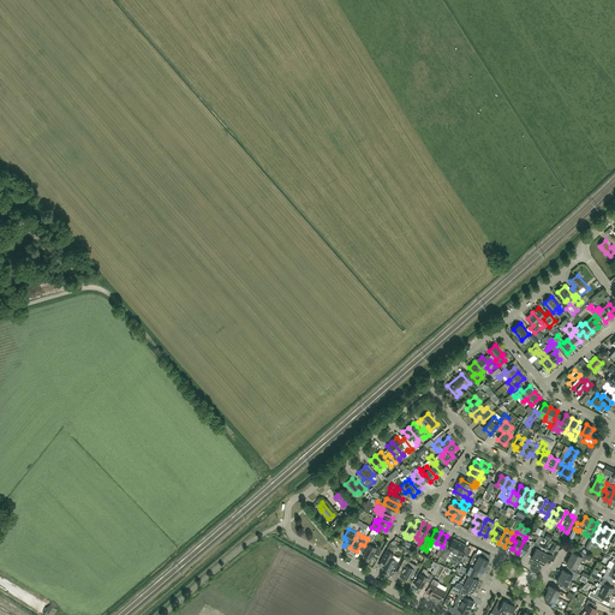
[(524,541),(518,553),(524,555),(524,554),(527,548),(531,549),(536,542),(531,541),(525,538),(524,541)]
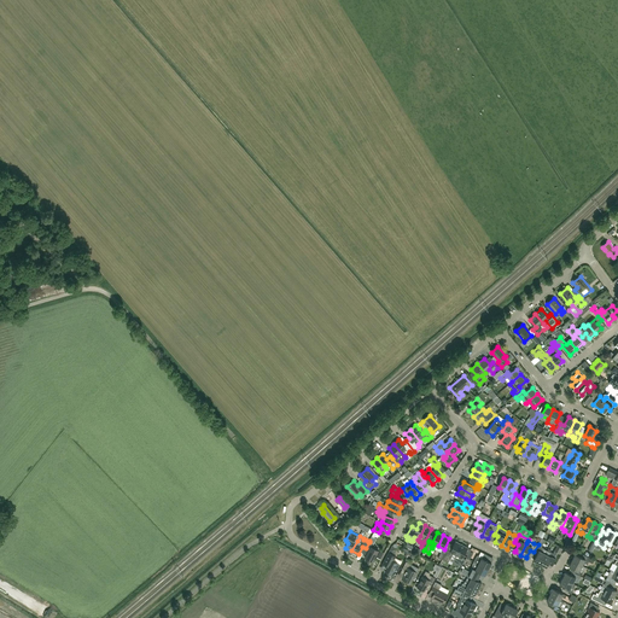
[(369,542),(366,548),(369,551),(365,558),(373,563),(379,551),(374,548),(375,546),(369,542)]
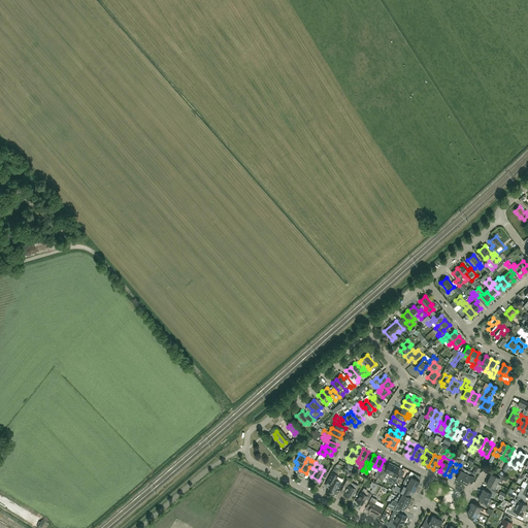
[(382,471),(378,477),(383,481),(384,479),(387,480),(388,479),(395,465),(390,463),(384,472),(382,471)]
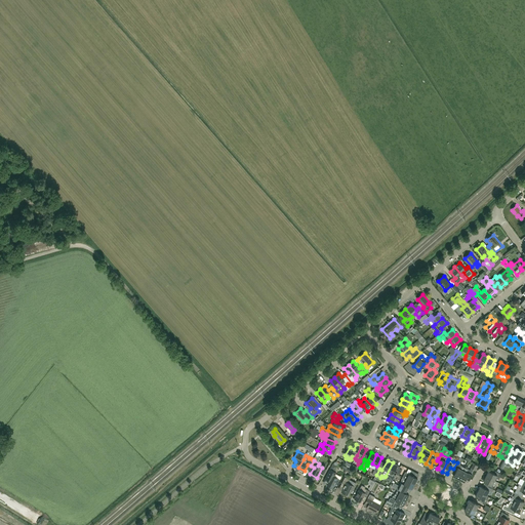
[(398,466),(393,462),(386,476),(391,478),(390,479),(393,481),(396,475),(393,474),(398,466)]
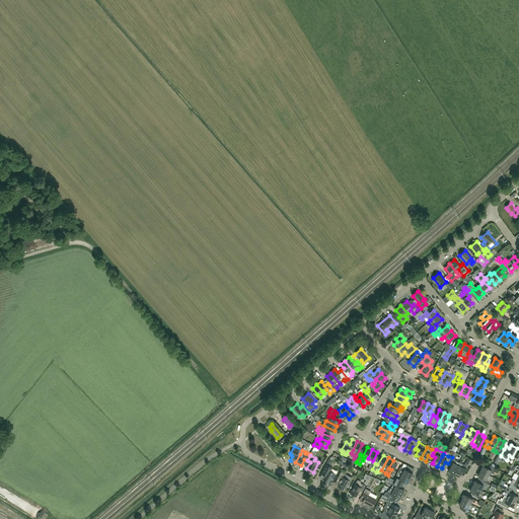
[(452,457),(448,463),(451,465),(448,470),(454,473),(459,462),(456,460),(457,460),(452,457)]
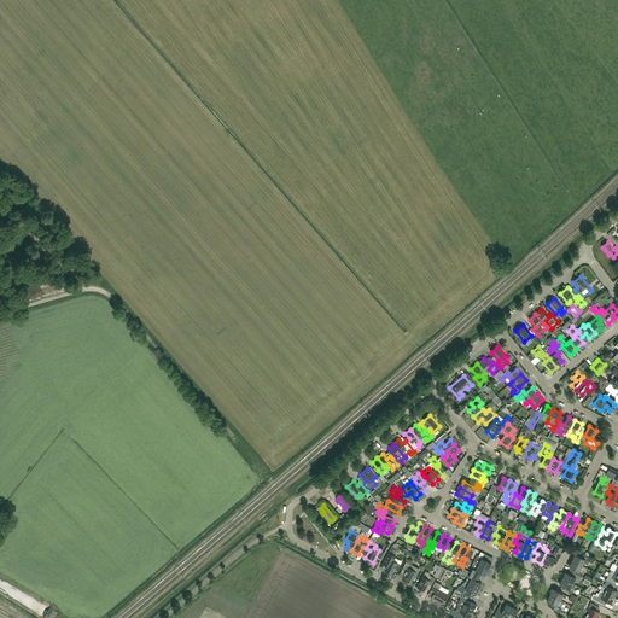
[(551,552),(547,551),(541,564),(547,567),(548,564),(552,565),(559,553),(555,551),(554,553),(551,552)]
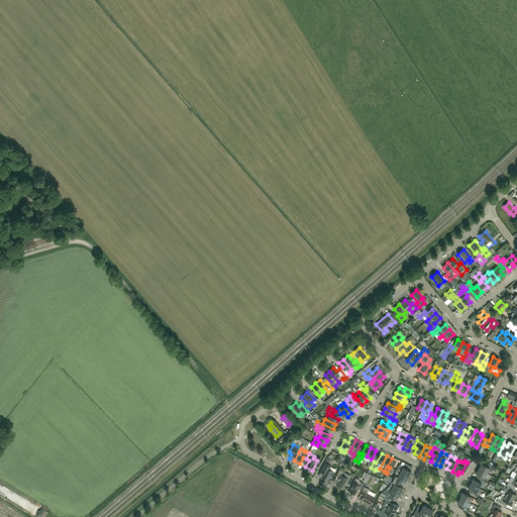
[(334,472),(329,470),(331,466),(325,462),(321,471),(324,473),(322,477),(328,480),(330,476),(332,477),(334,472)]
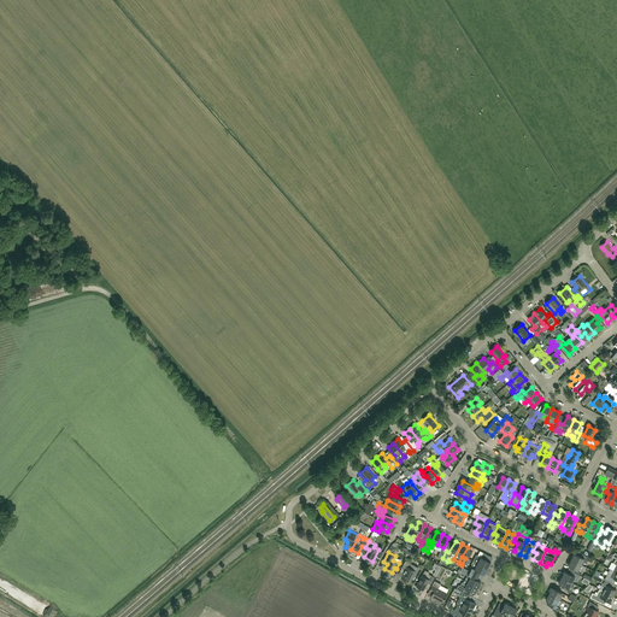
[(587,556),(586,559),(575,553),(571,559),(581,564),(583,562),(587,563),(588,560),(592,563),(593,559),(587,556)]
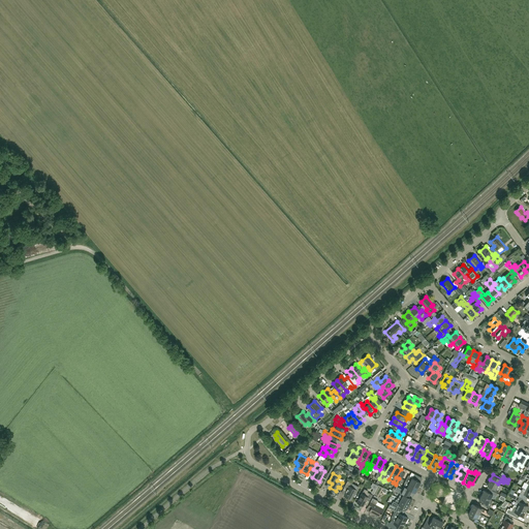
[(409,475),(406,480),(418,488),(421,483),(409,475)]
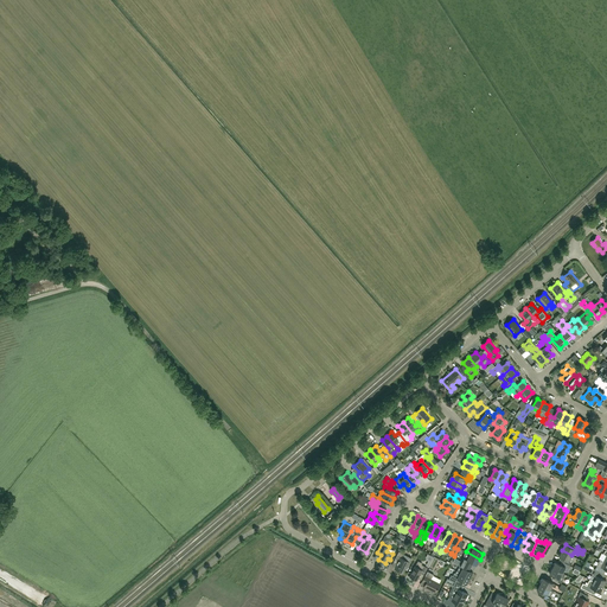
[(575,557),(572,555),(562,550),(558,556),(566,560),(564,562),(570,566),(575,557)]
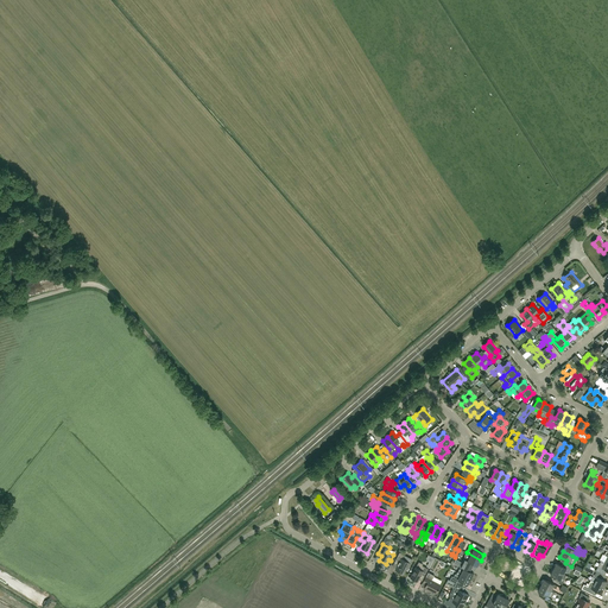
[(409,567),(411,563),(403,559),(405,555),(400,552),(396,561),(399,562),(396,570),(404,574),(407,567),(409,567)]
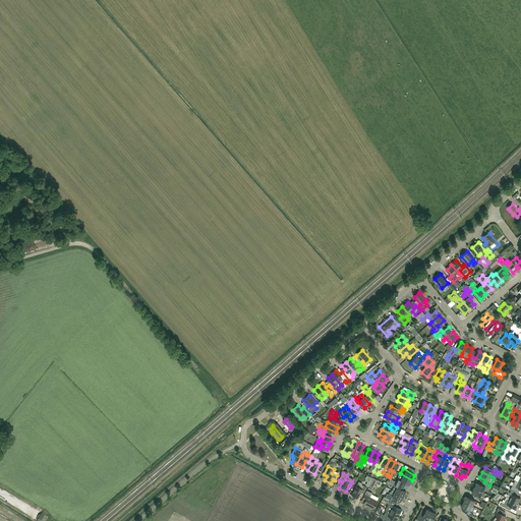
[(412,480),(400,473),(399,476),(399,477),(396,482),(397,482),(402,485),(404,482),(409,485),(412,480)]
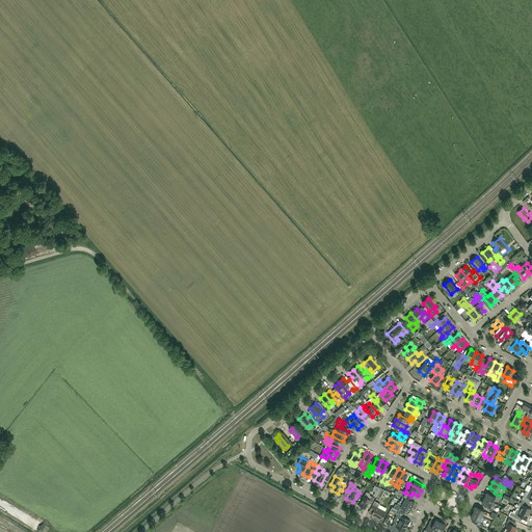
[(458,501),(461,495),(454,490),(451,497),(458,501)]
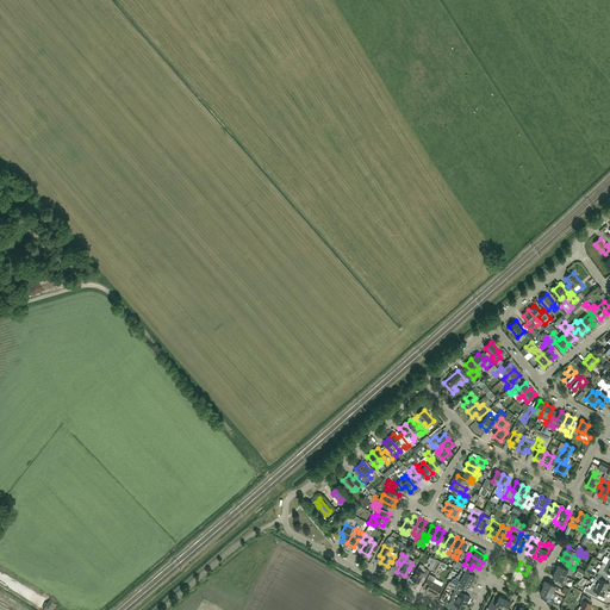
[(424,566),(421,564),(412,579),(419,584),(423,576),(427,578),(430,571),(424,567),(424,566)]
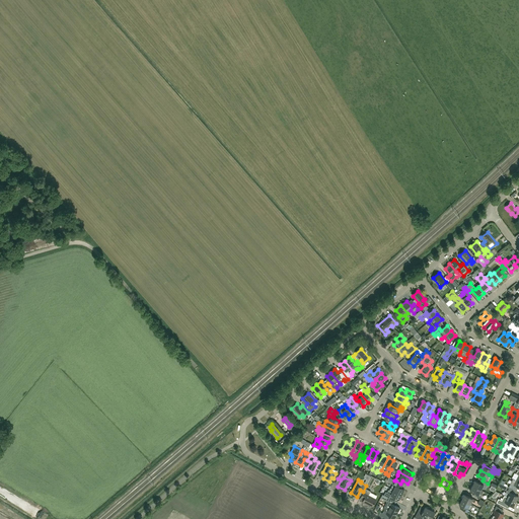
[(509,488),(513,490),(513,489),(515,491),(517,488),(518,488),(518,482),(516,479),(513,485),(511,484),(509,487),(509,488)]
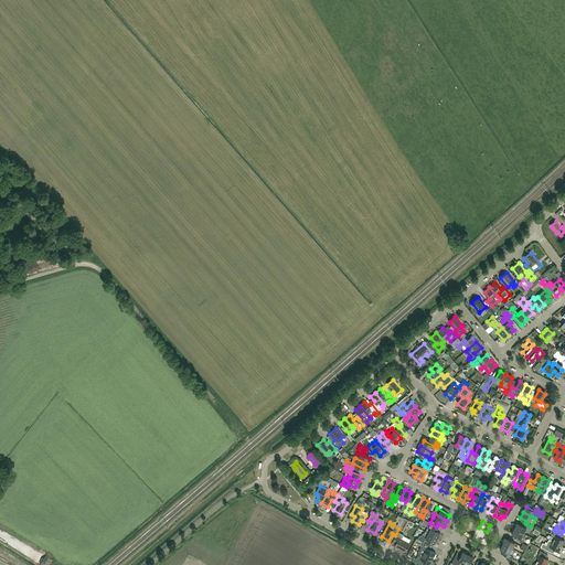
[(436,526),(430,523),(426,531),(428,533),(437,539),(440,533),(435,530),(436,526)]
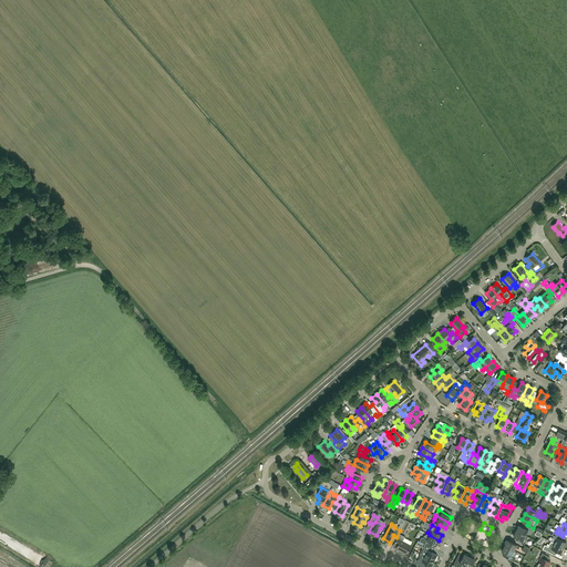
[(527,525),(526,528),(519,525),(516,531),(526,535),(527,533),(531,534),(533,528),(527,525)]
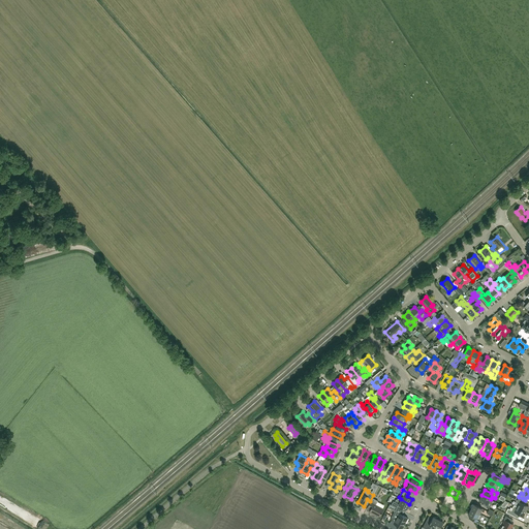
[(479,500),(488,504),(487,507),(489,508),(492,503),(491,503),(493,500),(491,499),(481,495),(479,500)]
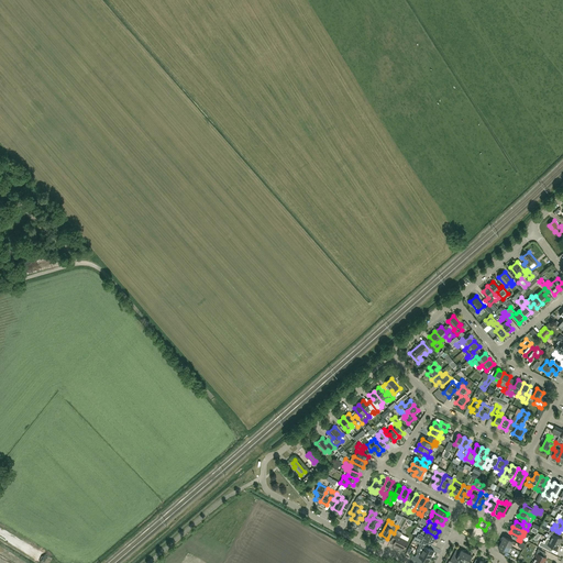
[(552,536),(550,539),(560,544),(562,539),(554,534),(556,531),(552,529),(552,528),(550,527),(549,531),(550,532),(549,534),(552,536)]
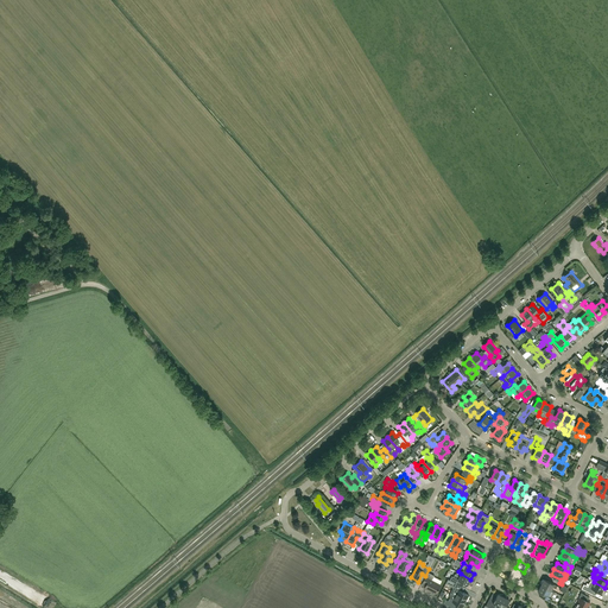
[(441,586),(439,584),(442,581),(437,578),(436,582),(432,581),(435,576),(429,572),(423,582),(426,584),(425,588),(429,590),(430,589),(437,593),(441,586)]
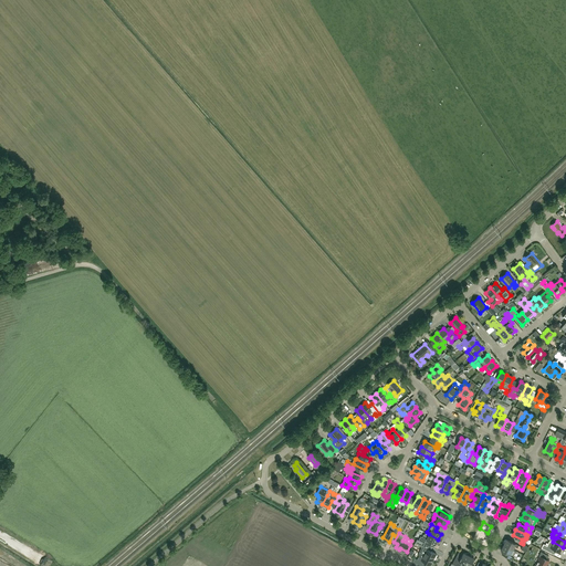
[(438,540),(429,534),(428,536),(425,535),(421,541),(426,543),(427,540),(436,544),(438,540)]
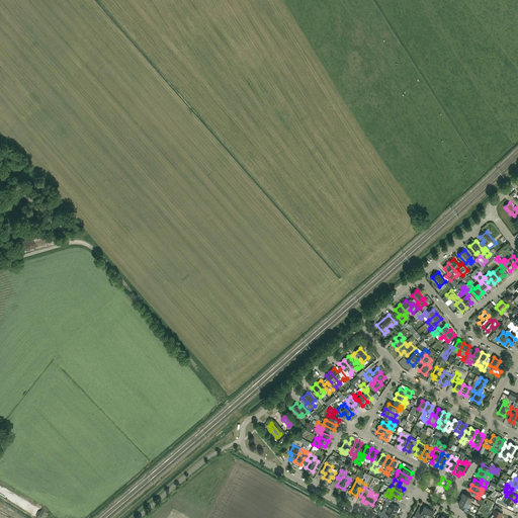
[(469,503),(471,500),(473,502),(475,499),(463,494),(461,499),(469,503)]
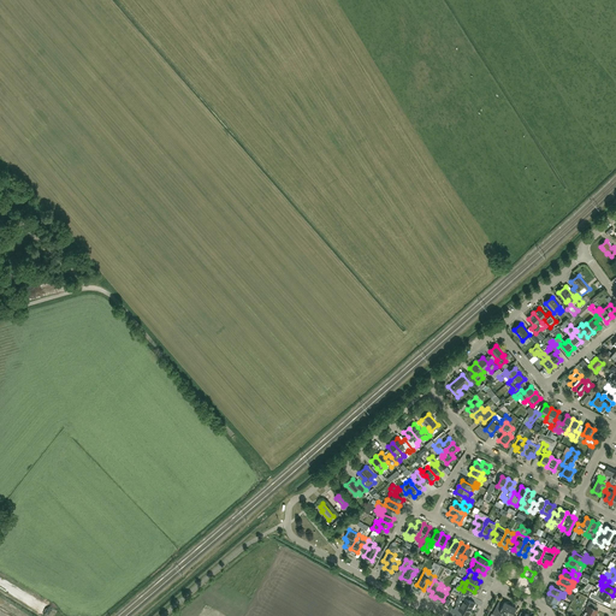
[(610,602),(612,596),(602,590),(599,588),(597,592),(594,591),(593,593),(592,592),(590,597),(598,600),(600,597),(610,602)]
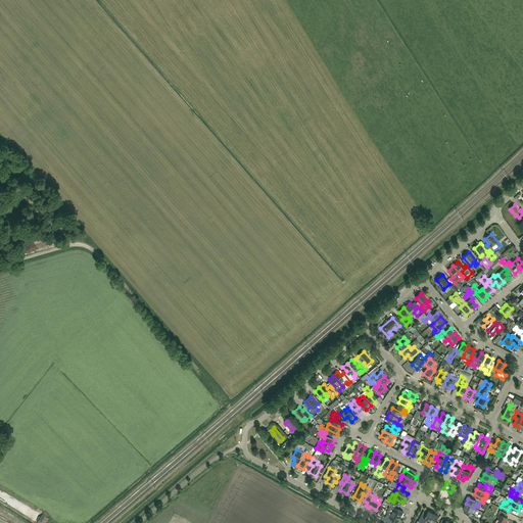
[(387,510),(400,517),(403,512),(393,507),(394,504),(390,503),(389,505),(390,506),(387,510)]
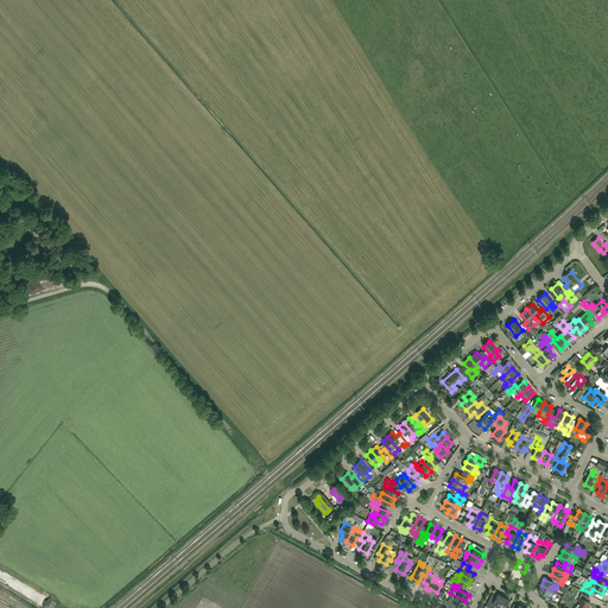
[(551,590),(542,586),(538,590),(540,593),(539,595),(549,601),(551,596),(552,595),(555,591),(551,590)]
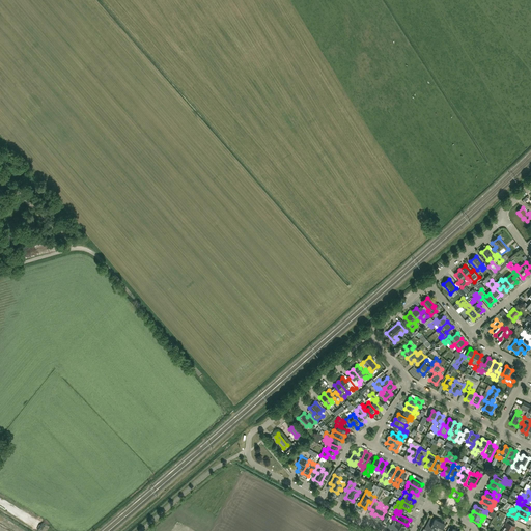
[(36,526),(39,522),(31,516),(29,522),(36,526)]
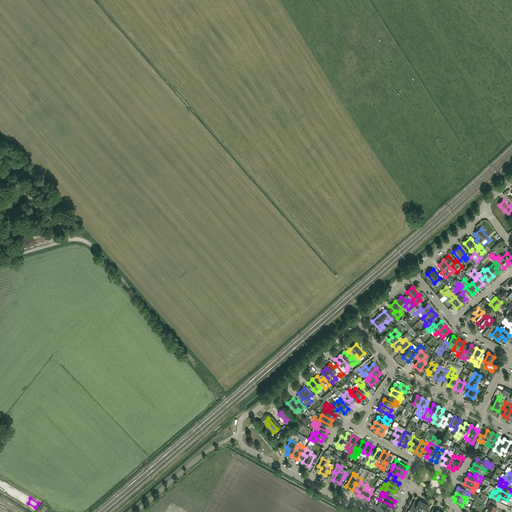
[(390,511),(392,506),(379,499),(378,502),(378,503),(380,504),(379,507),(375,505),(374,508),(380,511),(381,511),(382,509),(382,508),(382,507),(390,511)]
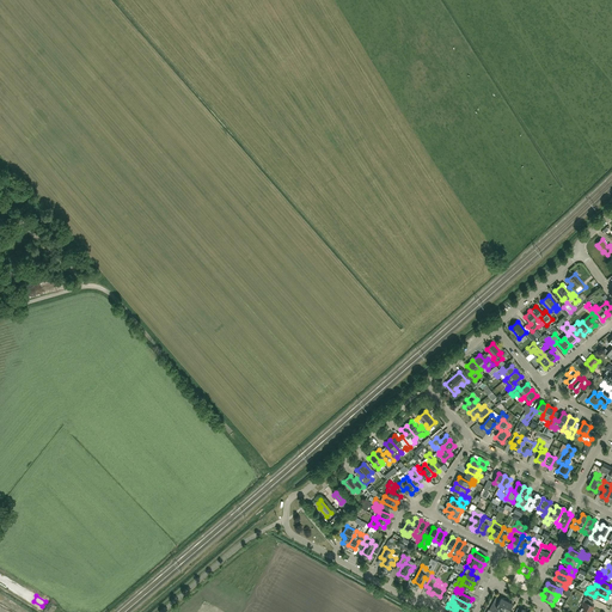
[(593,611),(594,611),(592,611),(594,606),(592,605),(593,601),(586,597),(583,601),(585,601),(579,611),(593,611)]
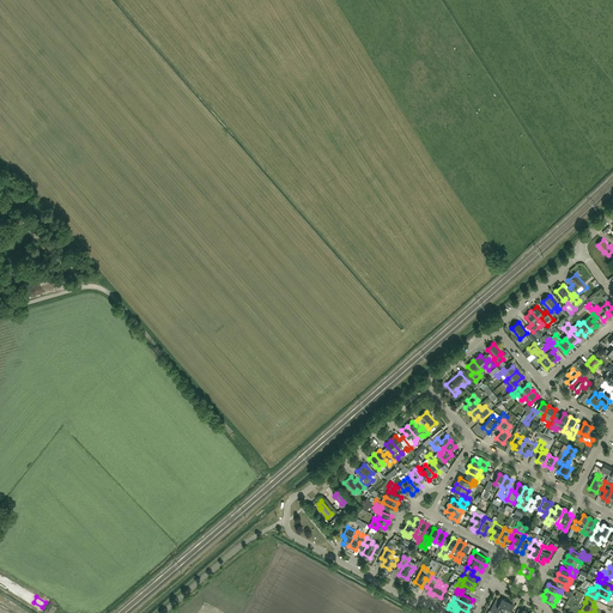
[(497,612),(499,610),(503,611),(508,601),(502,599),(498,606),(495,604),(490,611),(493,612),(497,612)]
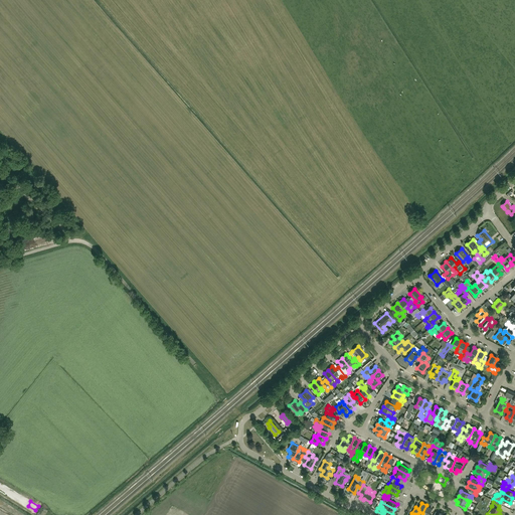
[(13,513),(15,507),(6,504),(3,509),(13,513)]
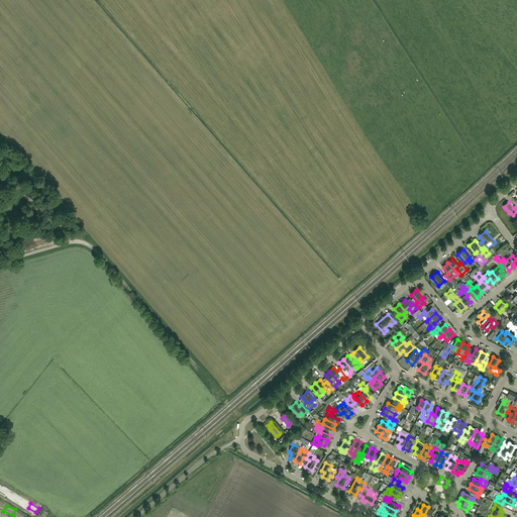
[(428,507),(424,515),(426,516),(432,516),(430,516),(433,510),(428,507)]
